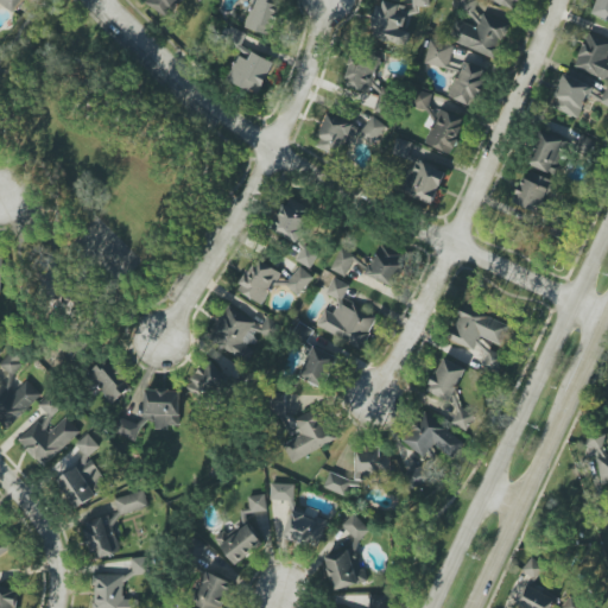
[(0,0),(0,2),(16,12),(21,0),(0,0)]
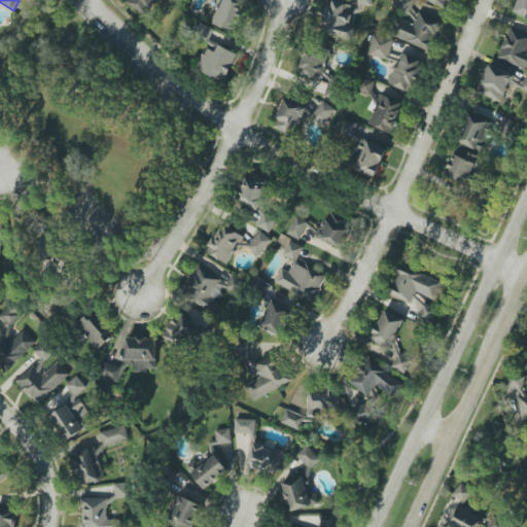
[(163,0),(164,1),(164,0),(127,0),(126,3),(147,14),(154,0),(163,0)]
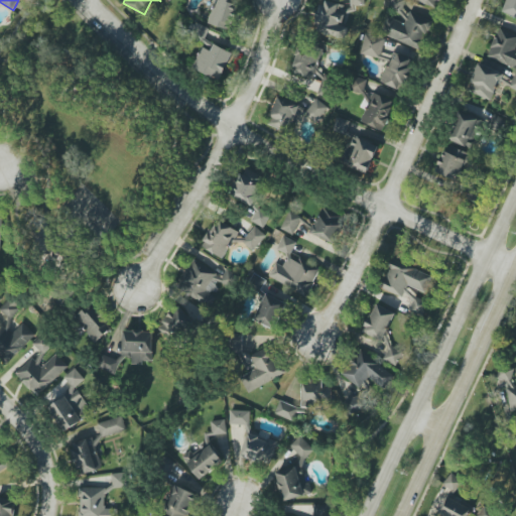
[(208,23),(231,30),(238,6),(229,3),(230,0),(212,0),(215,1),(208,23)]
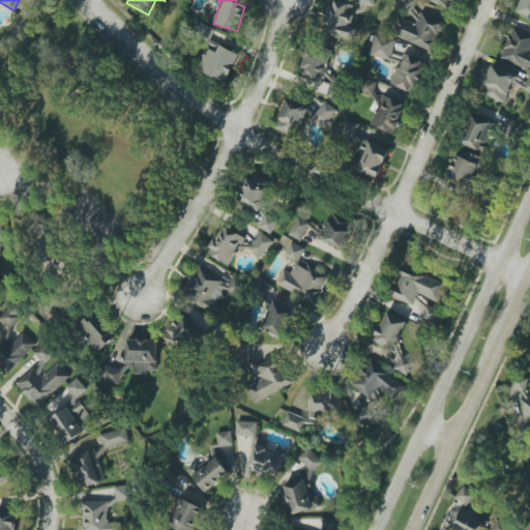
[(339,0),(331,0),(323,31),(354,40),(358,29),(351,27),(355,12),(361,15),(363,7),(339,0)]
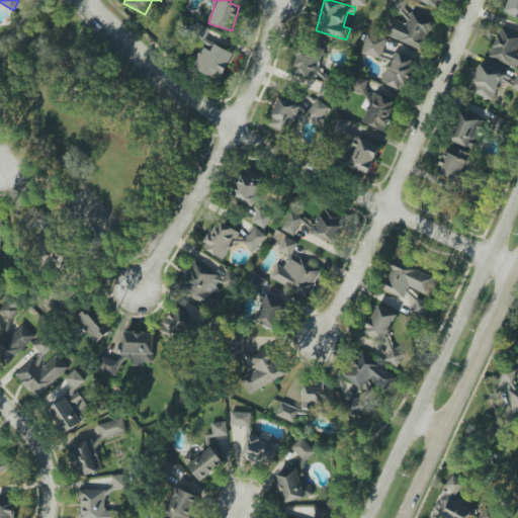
[(447,4),(446,0),(392,0),(392,20),(407,20),(407,3),(447,4)]
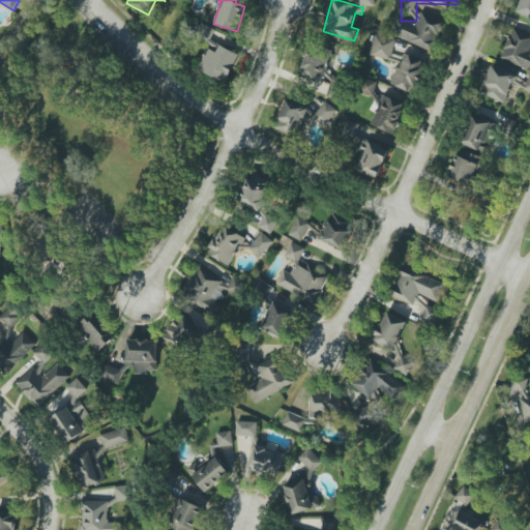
[(529,0),(520,0),(517,12),(529,18),(529,0)]
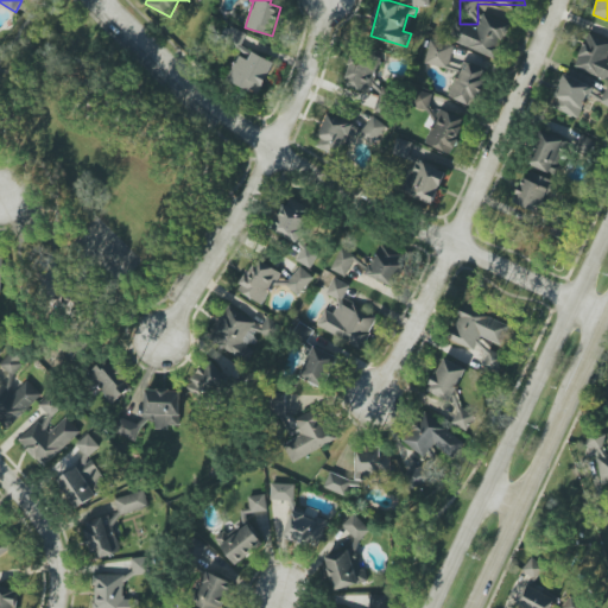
[(495,58),(508,23),(483,13),(479,29),(457,20),(450,40),(495,58)]
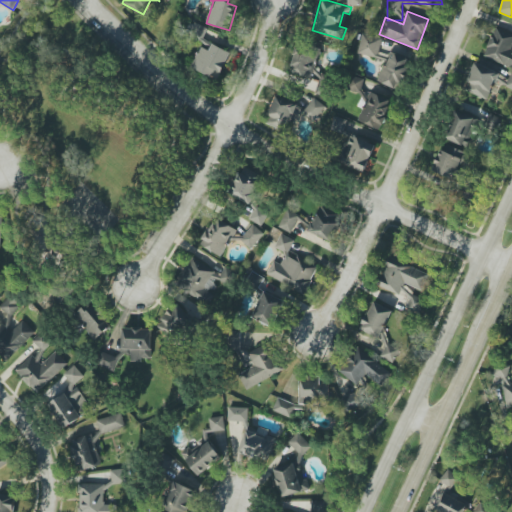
[(483,55),(511,67),(511,33),(495,27),(483,55)]
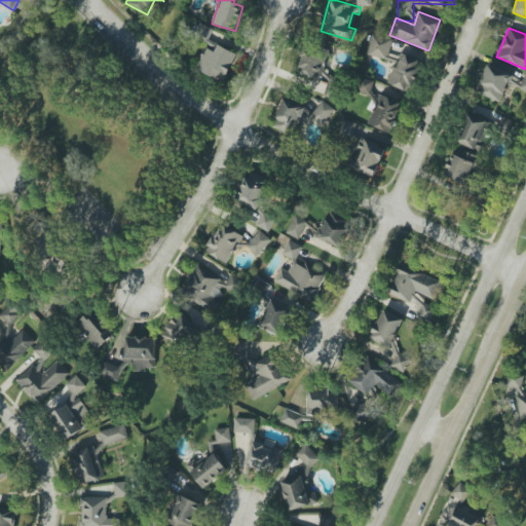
[(388,59),(391,38),(371,35),(368,55),(388,59)]
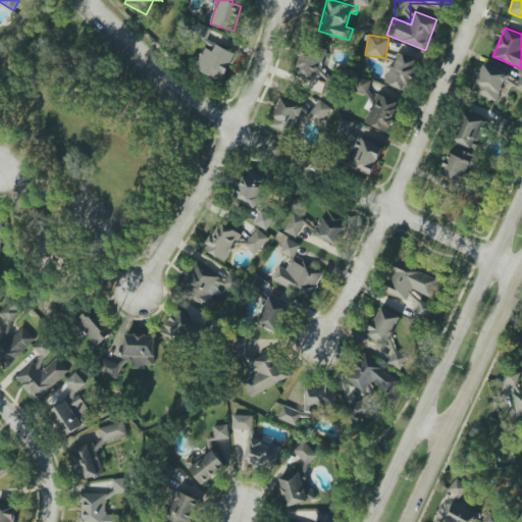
[(236,53),(216,45),(214,51),(204,47),(195,69),(223,81),(236,53)]
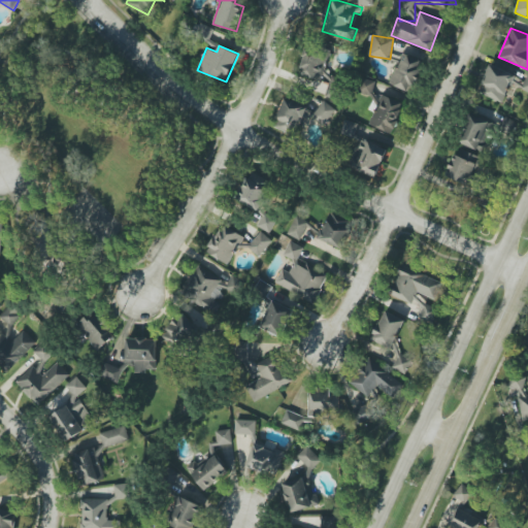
[(329,57),(306,48),(298,73),(320,81),(329,57)]
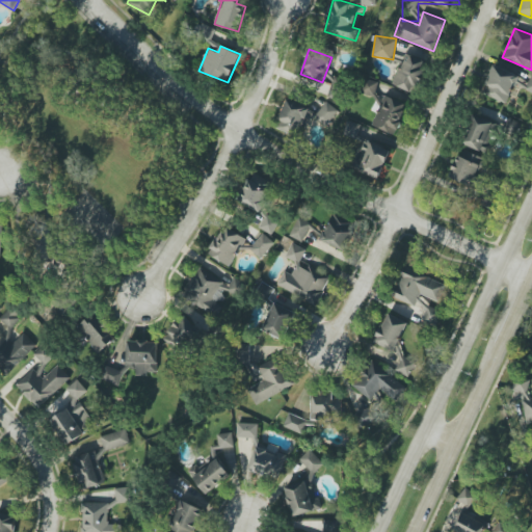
[(427,62),(405,53),(392,84),(414,94),(427,62)]
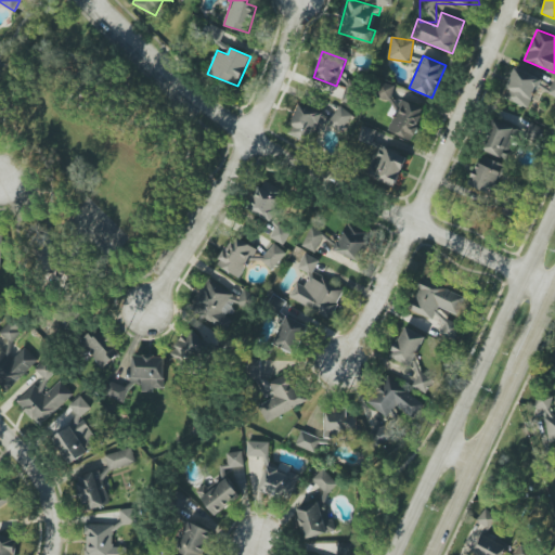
[(503,98),(529,108),(541,78),(515,67),(503,98)]
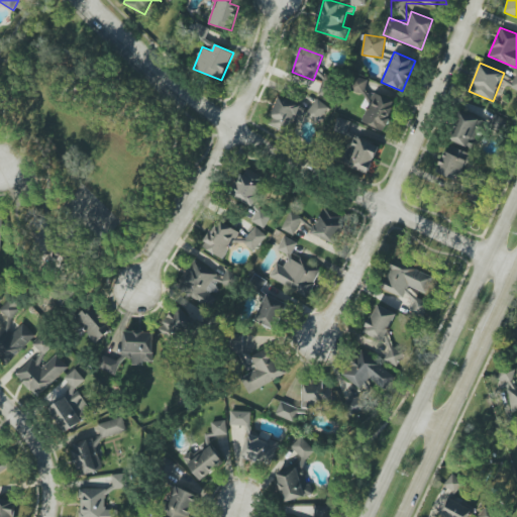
[(334,78),(324,75),(318,95),(329,98),(334,78)]
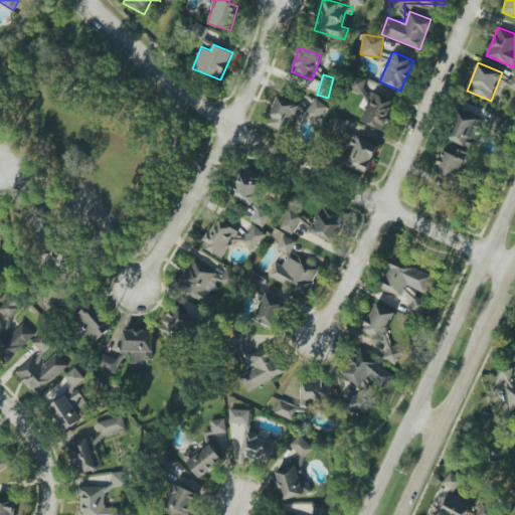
[(366,79),(354,76),(351,92),(363,95),(366,79)]
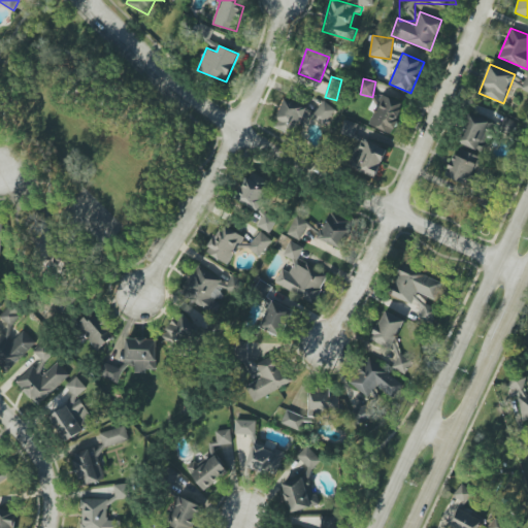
[(394,133),(403,102),(381,95),(370,127),(394,133)]
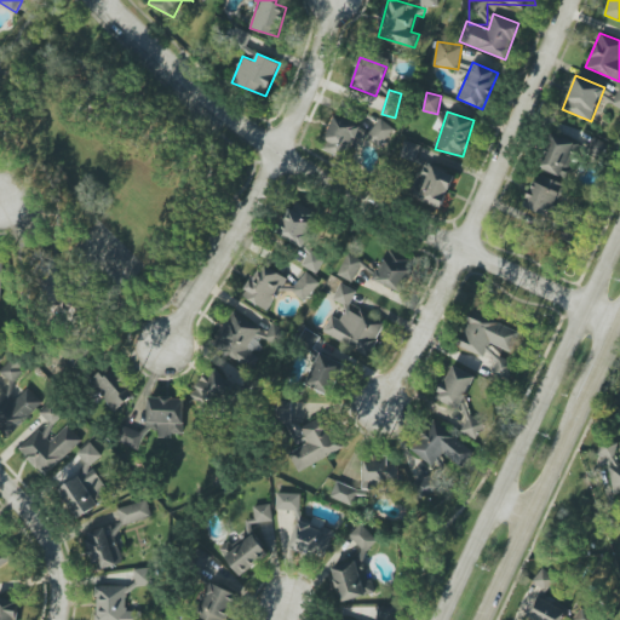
[(321,147),(345,160),(362,127),(337,114),(321,147)]
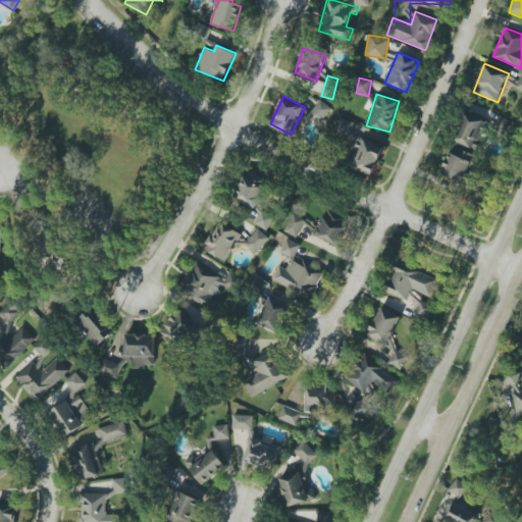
[(332,108),(320,100),(308,115),(320,124),(332,108)]
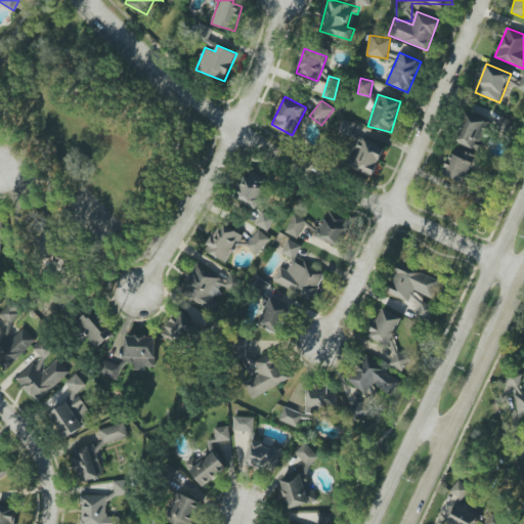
[(455,142),(480,151),(492,123),(467,113),(455,142)]
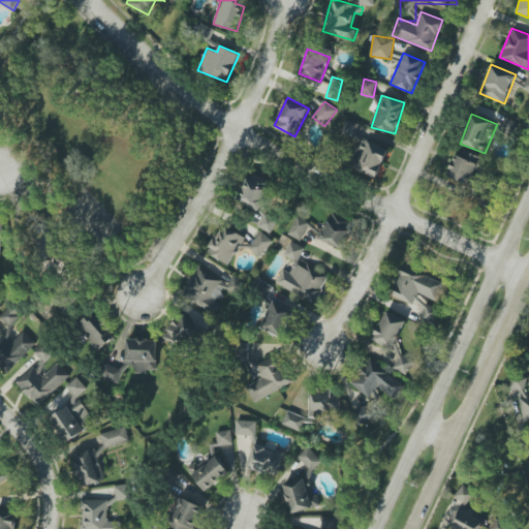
[(360,124),(346,120),(341,133),(354,138),(360,124)]
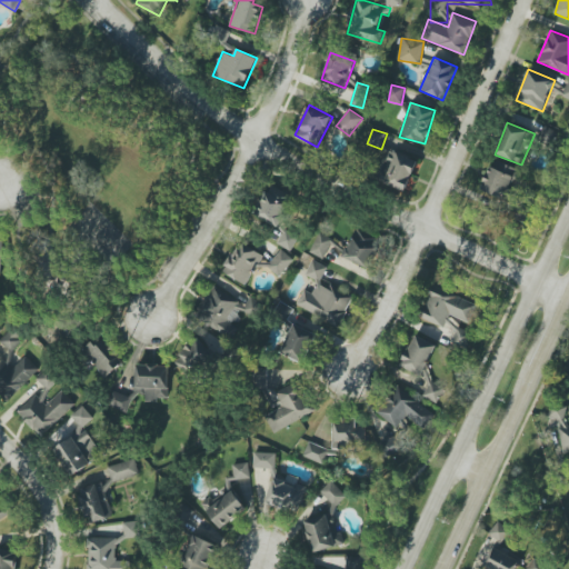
[(405,193),(418,160),(389,149),(377,182),(405,193)]
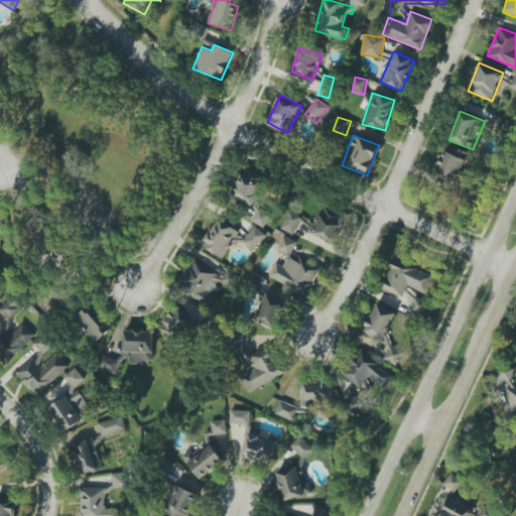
[(469,151),(444,144),(436,173),(460,180),(469,151)]
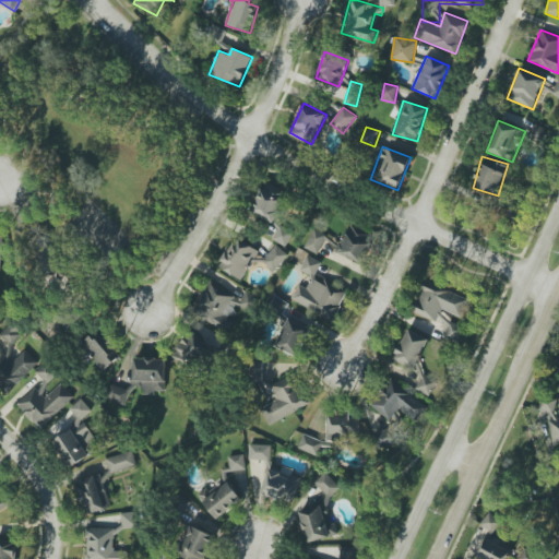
[(287,246),(294,229),(276,223),(288,191),(262,181),(249,214),(278,225),(273,240),(287,246)]
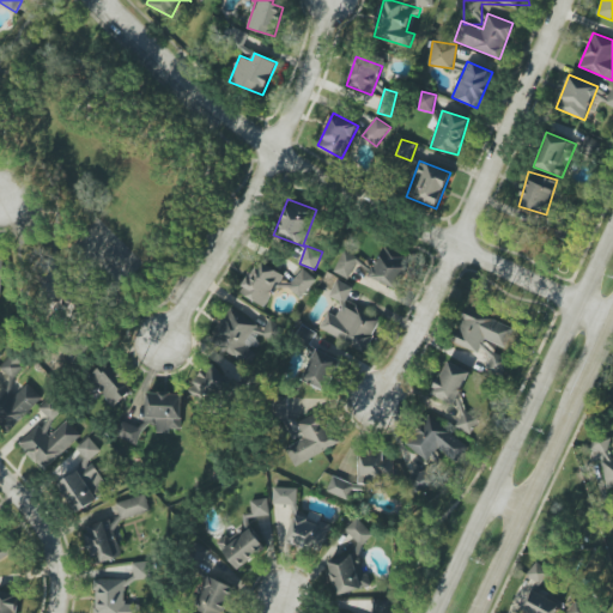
[(396,290),(411,258),(383,246),(369,277),(396,290)]
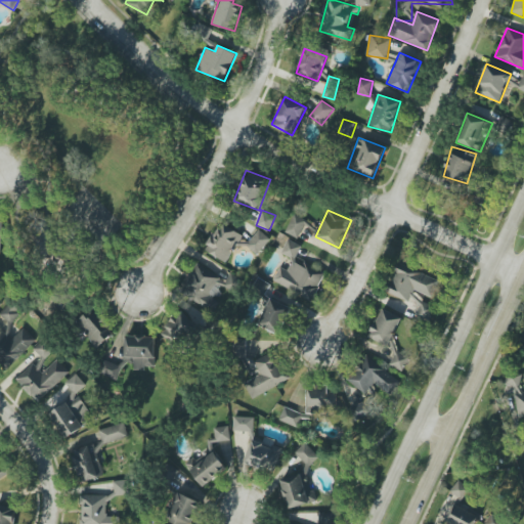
[(299,238),(306,219),(293,215),(286,233),(299,238)]
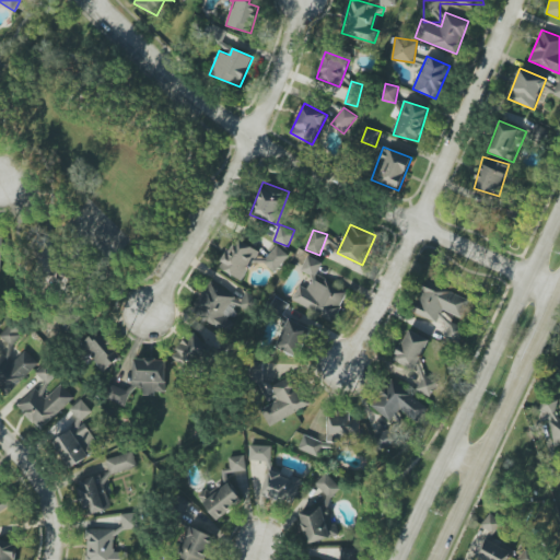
[(242,281),(259,253),(236,238),(219,266),(242,281)]
